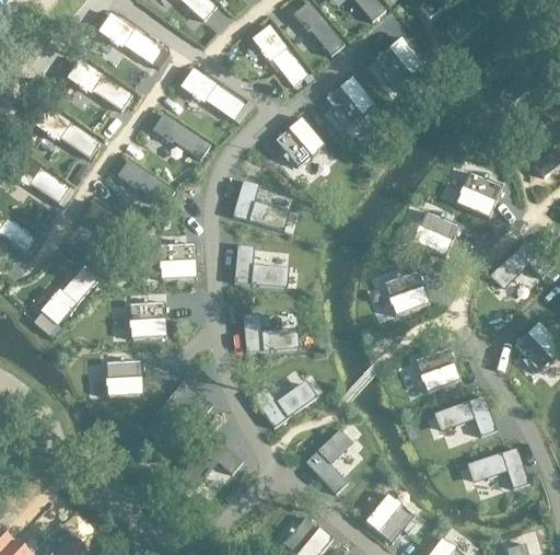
[(182,0),(203,20),(216,6),(210,0),(182,0)]
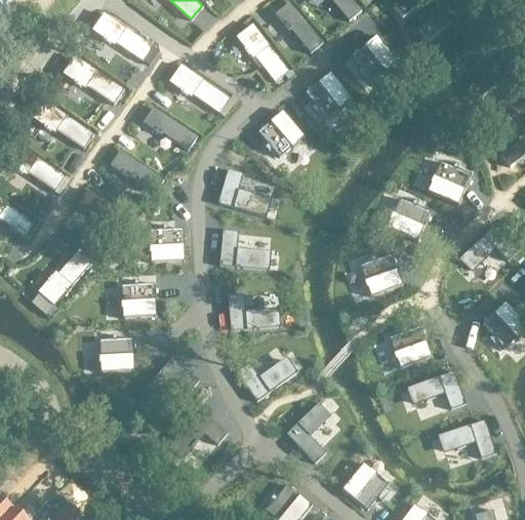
[(332,0),(349,18),(361,8),(354,0),(332,0)]
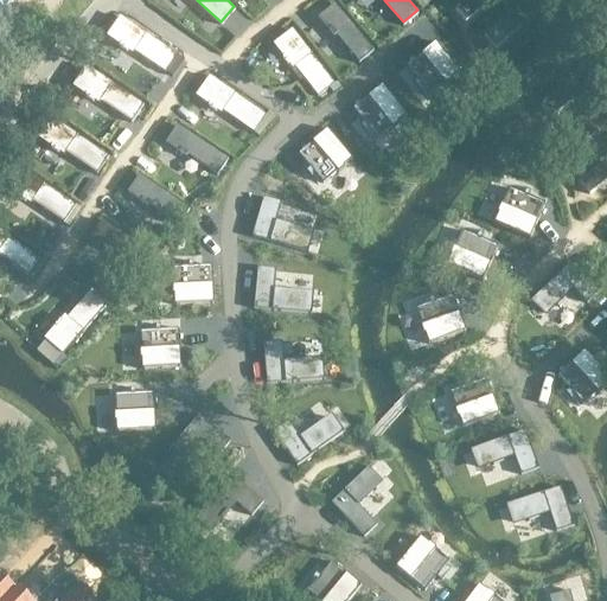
[(458,0),(454,5),(475,24),(494,0),(458,0)]
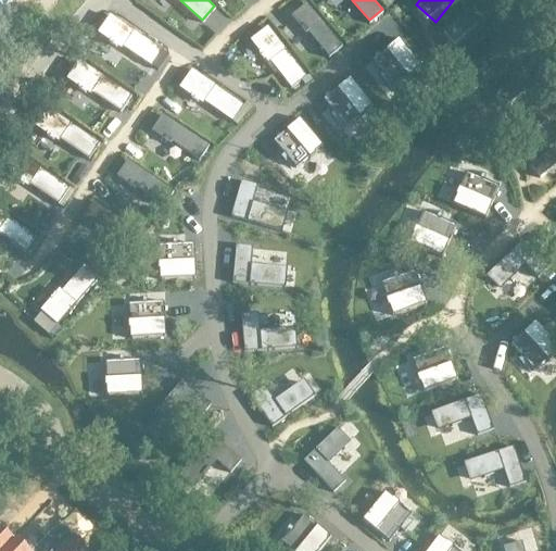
[(306,1),(292,13),(306,30),(307,29),(329,54),(342,42),(306,1)]
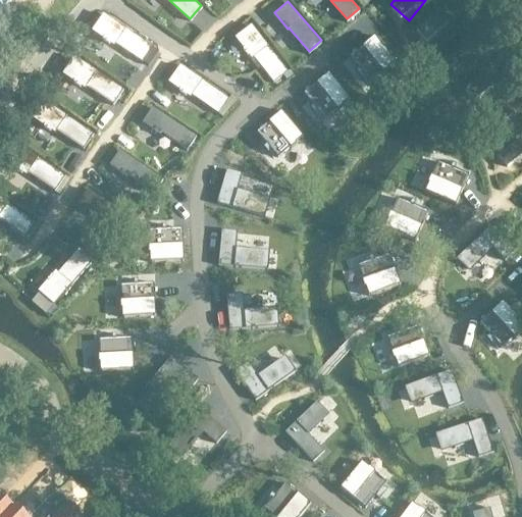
[(455,23),(436,7),(417,30),(436,46),(455,23)]
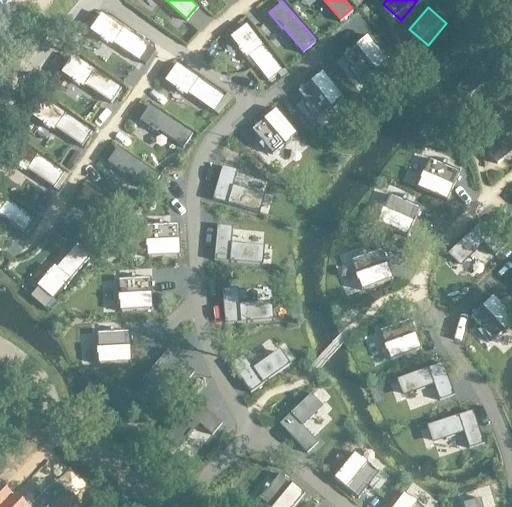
[(101,11),(90,27),(101,34),(99,36),(106,40),(107,38),(110,40),(111,39),(139,57),(148,43),(101,11)]
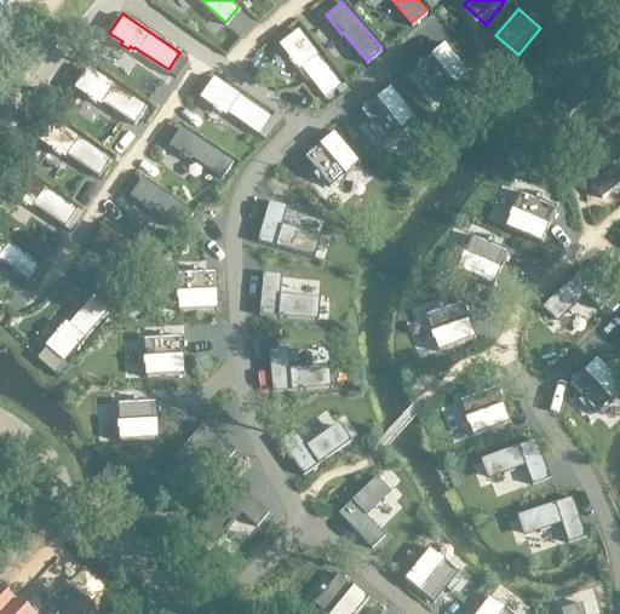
[(298,27),(280,41),(290,53),(287,55),(293,62),(294,61),(298,64),(299,63),(325,95),(340,82),(298,27)]
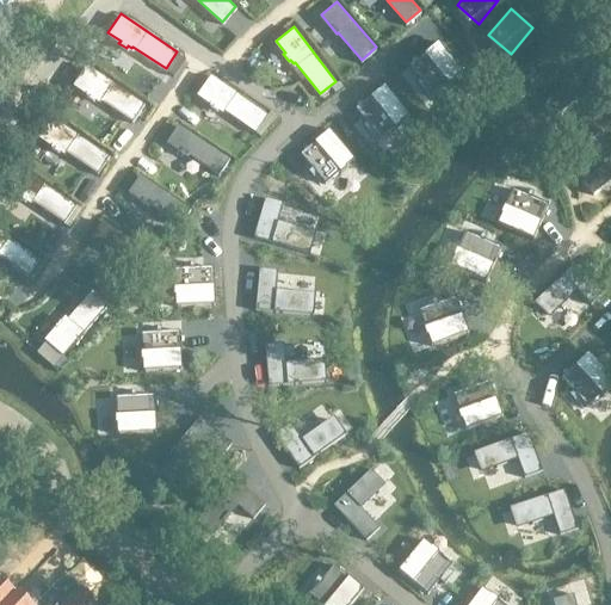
[(438,38),(408,62),(433,93),(462,68),(438,38)]
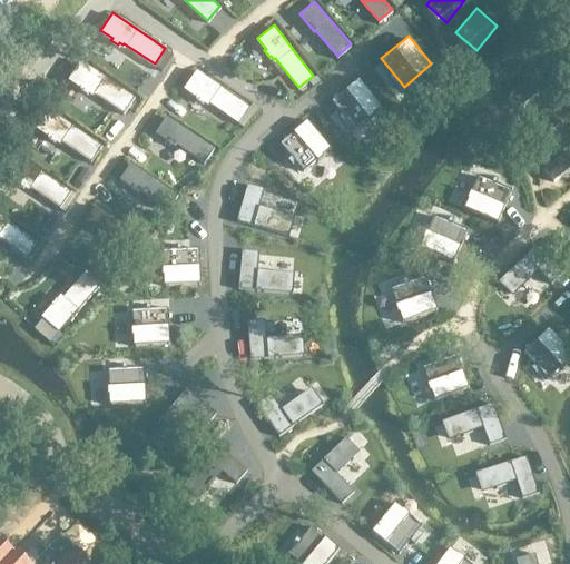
[(81,59),(69,77),(80,85),(79,87),(87,91),(88,89),(91,91),(92,90),(124,111),(134,95),(81,59)]
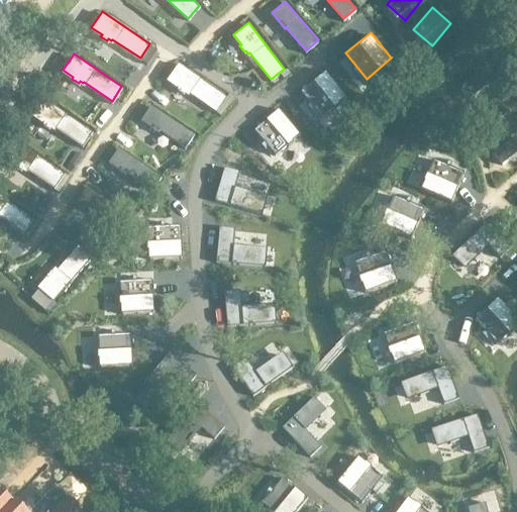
[(178,62),(167,78),(178,86),(177,87),(183,91),(184,90),(187,92),(188,90),(216,109),(226,95),(178,62)]
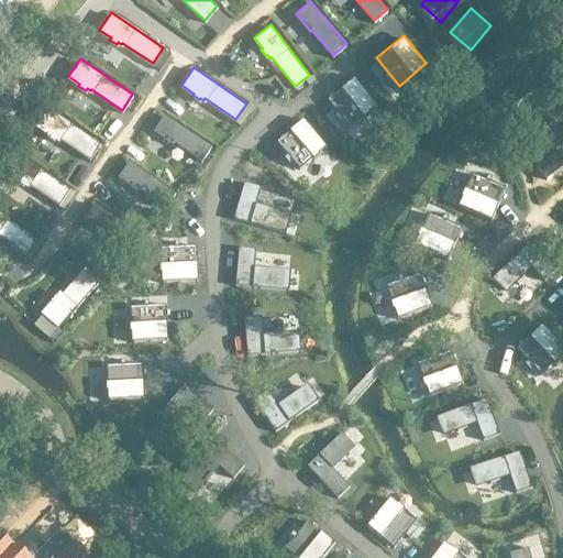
[(353,75),(327,97),(350,126),(376,104),(354,75),(353,75)]
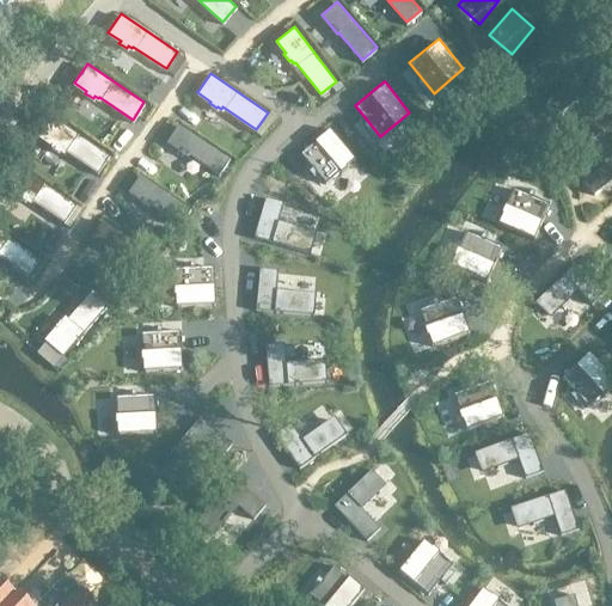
[(609,128),(588,110),(565,136),(587,154),(609,128)]
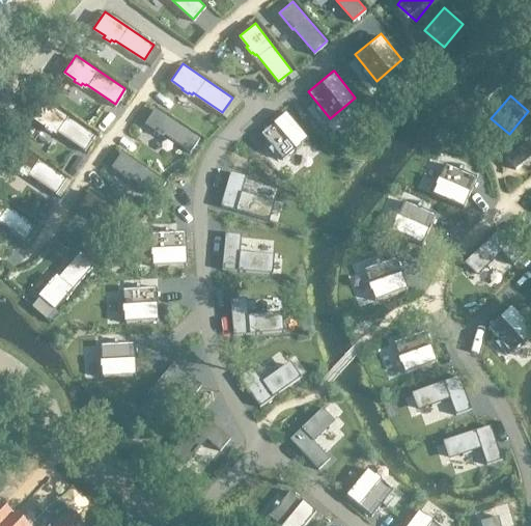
[(46,101),(34,117),(45,125),(44,126),(50,131),(51,129),(55,131),(56,129),(84,148),(94,134),(46,101)]
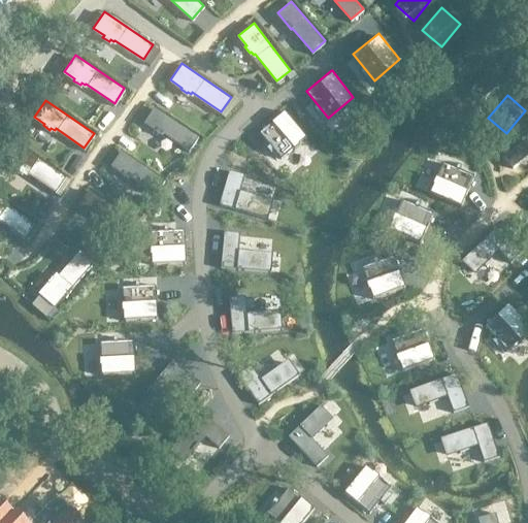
[(155,106),(144,122),(162,133),(163,132),(189,150),(198,135),(155,106)]
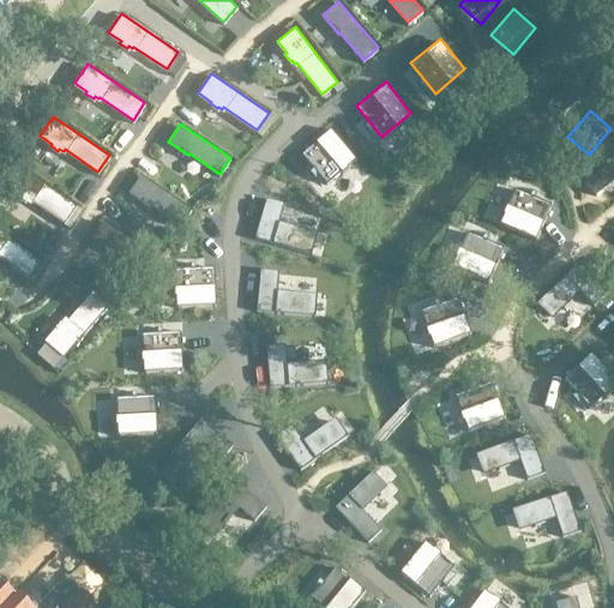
[(330,126),(301,151),(326,181),(355,157),(330,126)]
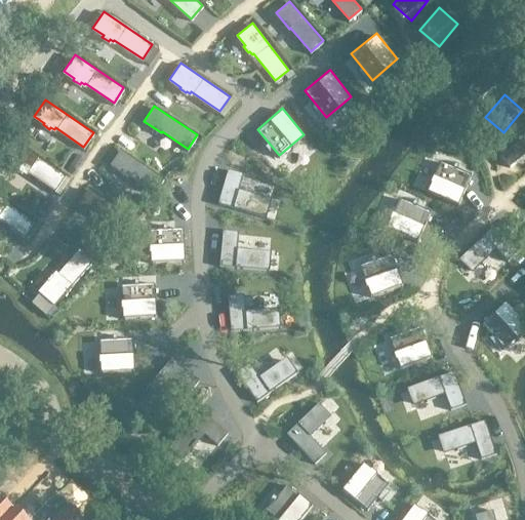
[(524,155),(524,131),(518,126),(498,149),(518,164),(524,155)]
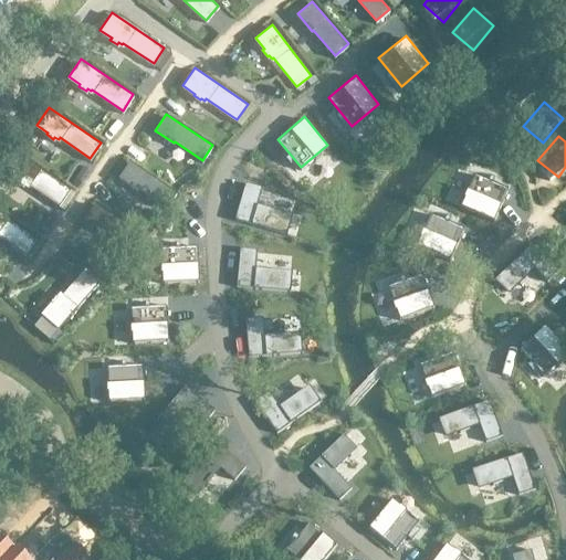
[(118,167),(135,150),(125,143),(109,159),(118,167)]
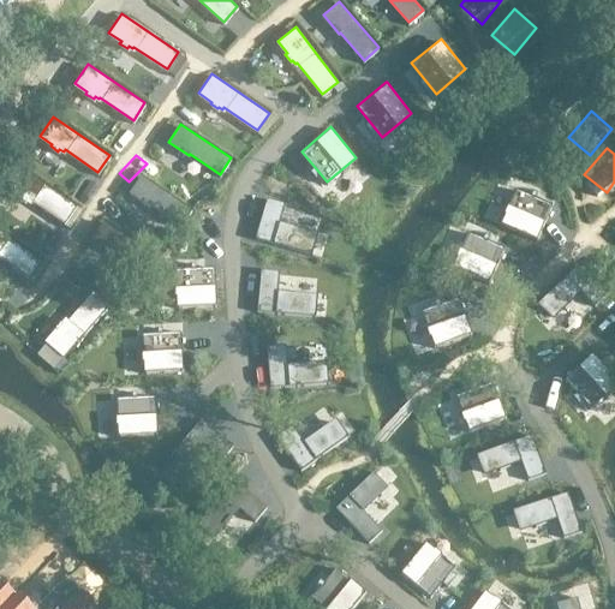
[(18,166),(5,185),(18,193),(17,196),(24,201),(25,198),(29,201),(30,199),(64,221),(76,204),(18,166)]
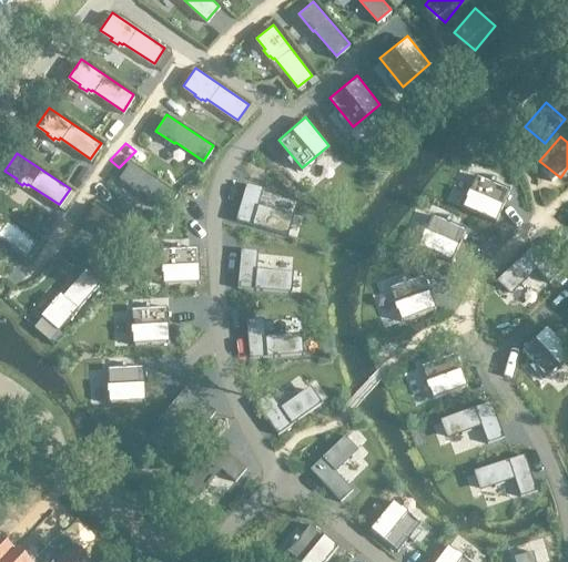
[(131,161),(120,177),(138,190),(139,188),(168,207),(178,193),(131,161)]
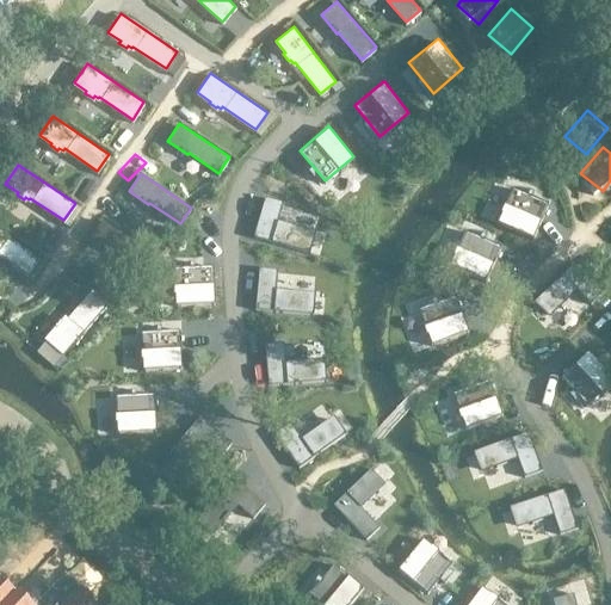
[(548,201),(512,185),(497,221),(534,236),(548,201)]
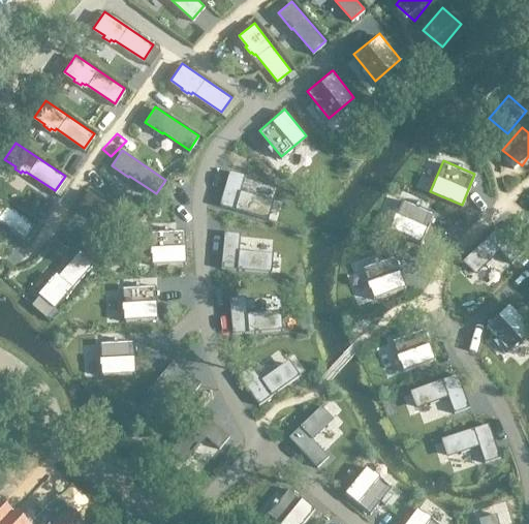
[(284,163),(275,171),(292,191),(302,183),(284,163)]
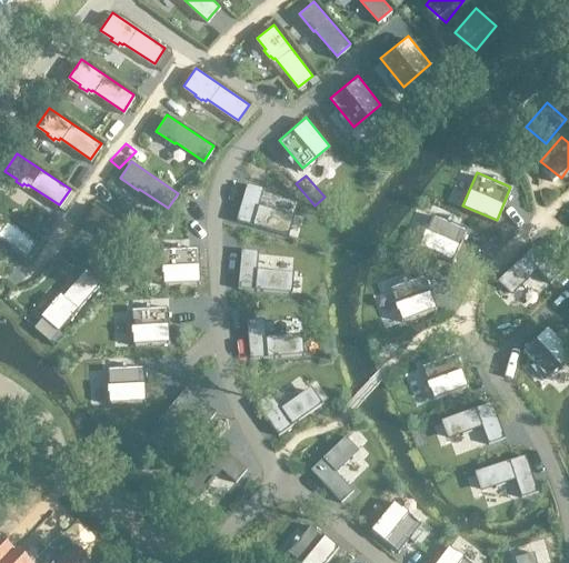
[(283,230),(291,203),(251,191),(243,218),(283,230)]
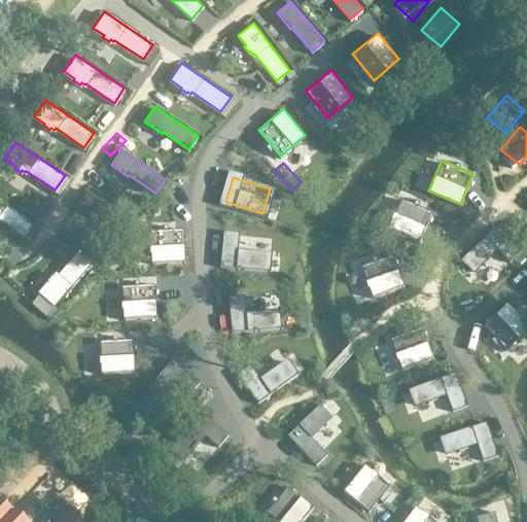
[(165,201),(175,183),(166,178),(155,196),(165,201)]
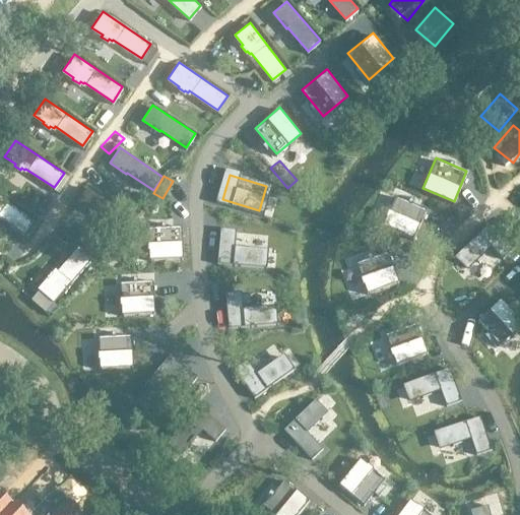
[(87,187),(77,201),(94,213),(95,211),(121,229),(130,215),(87,187)]
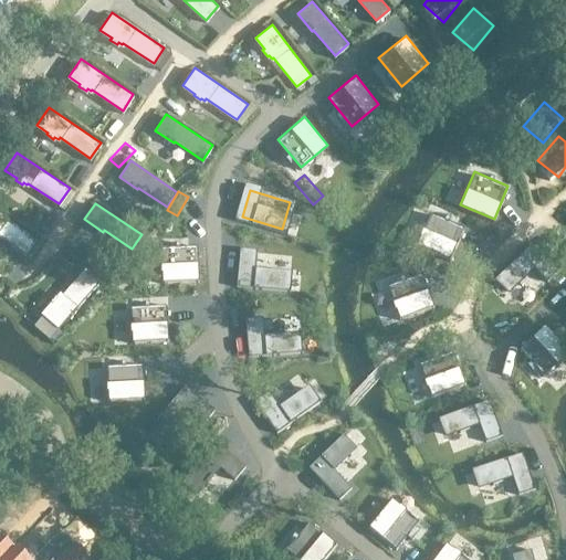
[(192,232),(206,217),(196,208),(182,223),(192,232)]
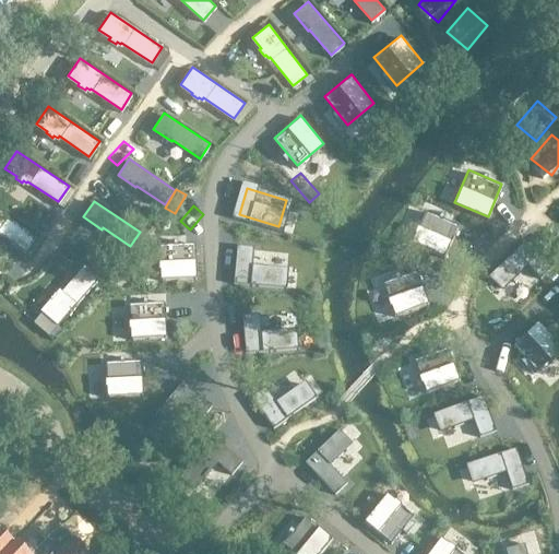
[(0,209),(0,233),(24,250),(35,235),(0,209)]
